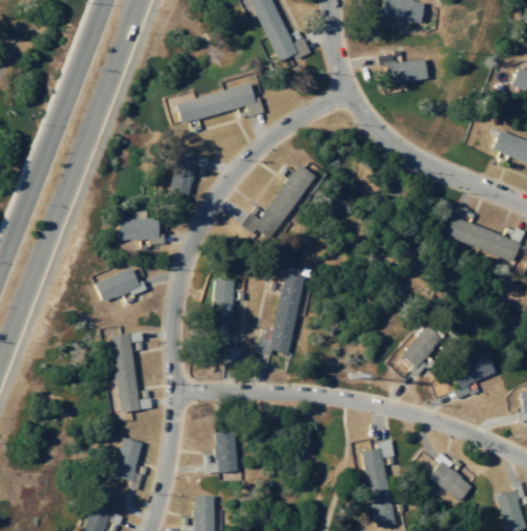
[(302,37),(311,52),(296,59),(293,53),(280,60),(249,0),(271,0),(292,43),(302,37)]
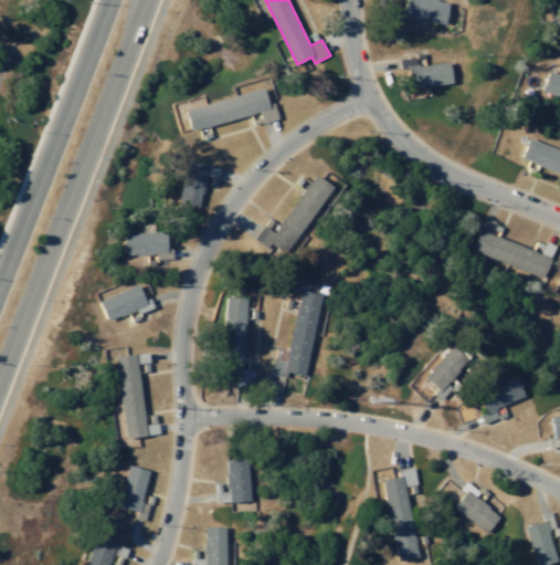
[(435,0),(451,3),(447,23),(404,16),(407,0),(435,0)]
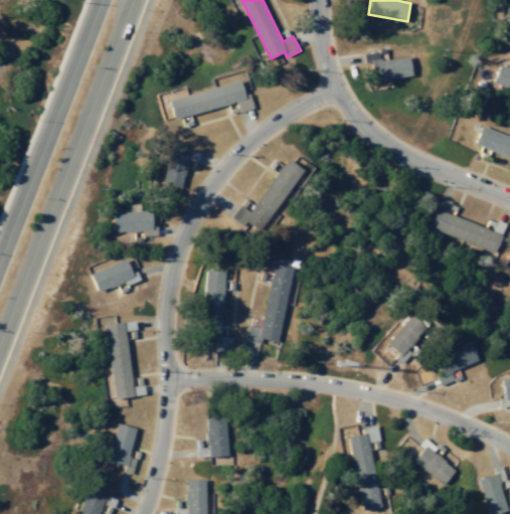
[(410,56),(412,75),(373,81),(371,62),(366,63),(364,54),(380,52),(381,60),(410,56)]
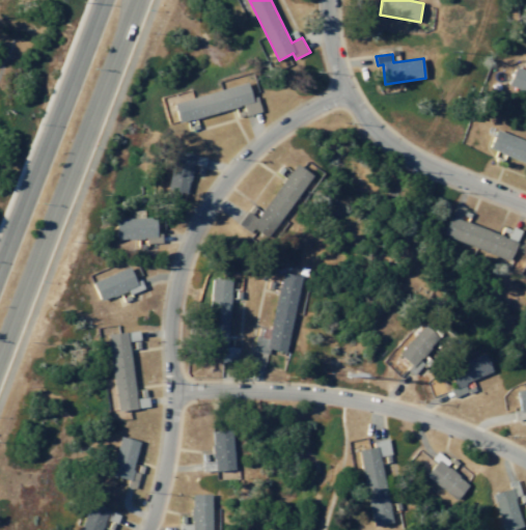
[(525,90),(509,84),(517,66),(525,70),(525,90)]
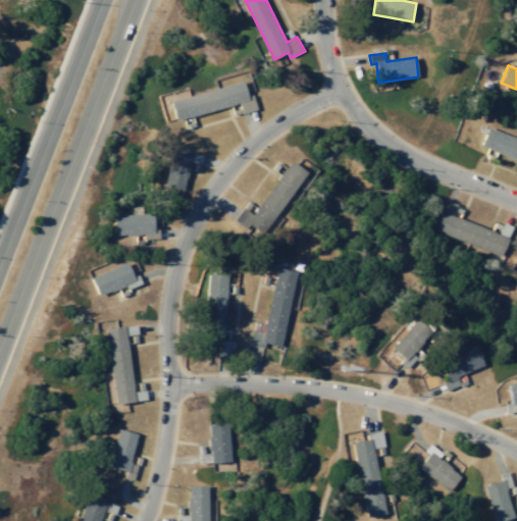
[(255,95),(259,111),(244,115),(241,103),(177,120),(172,102),(245,82),(249,97),(255,95)]
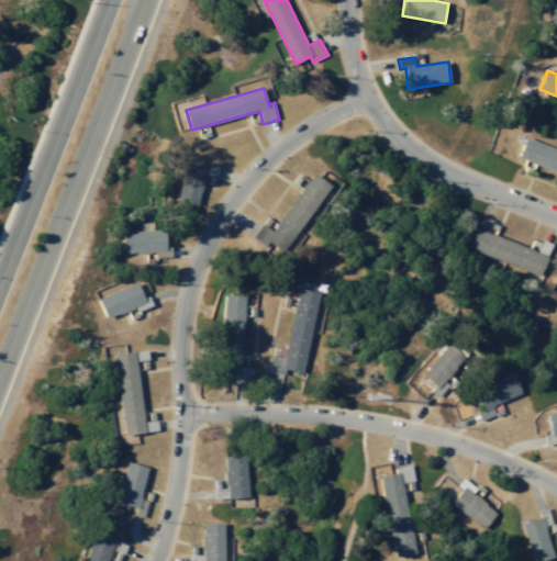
[(556,148),(527,137),(520,157),(556,171),(556,148)]
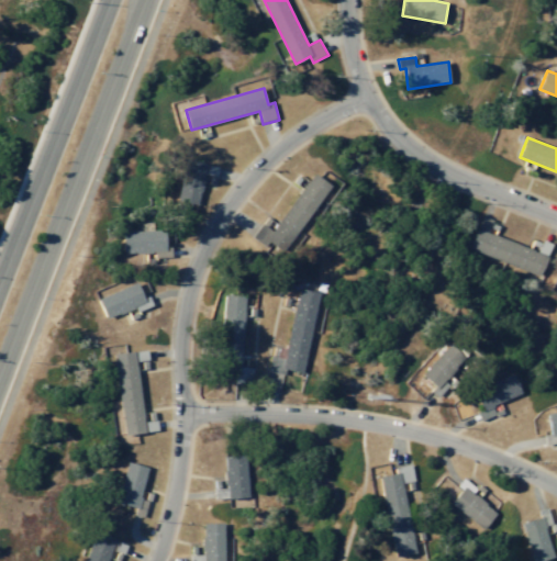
[(189,159),(221,167),(219,177),(205,174),(199,204),(179,200),(189,159)]
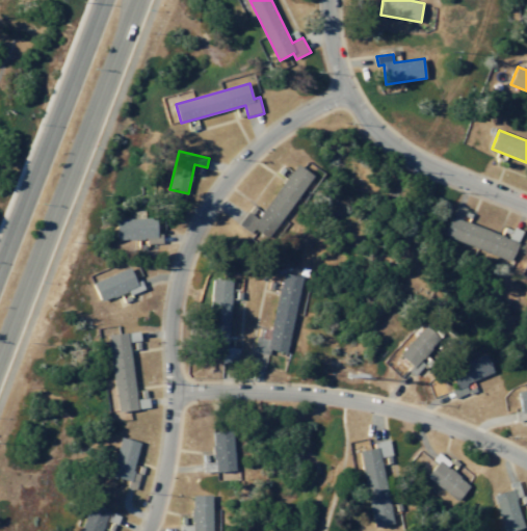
[(298,164),(315,176),(270,239),(256,230),(253,234),(240,224),(249,212),(259,218),(298,164)]
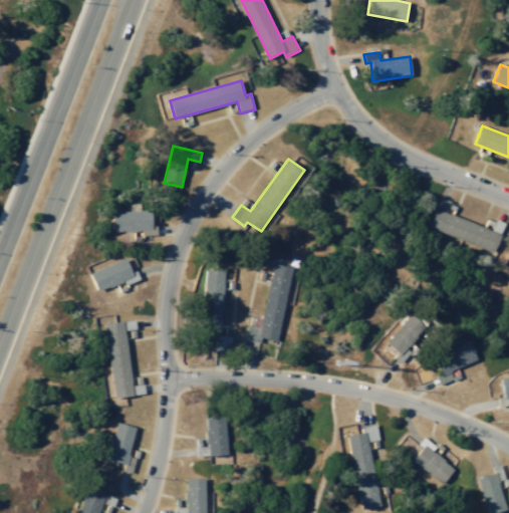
[(445,198),(453,201),(449,213),(494,231),(499,219),(508,223),(496,252),(433,227),(445,198)]
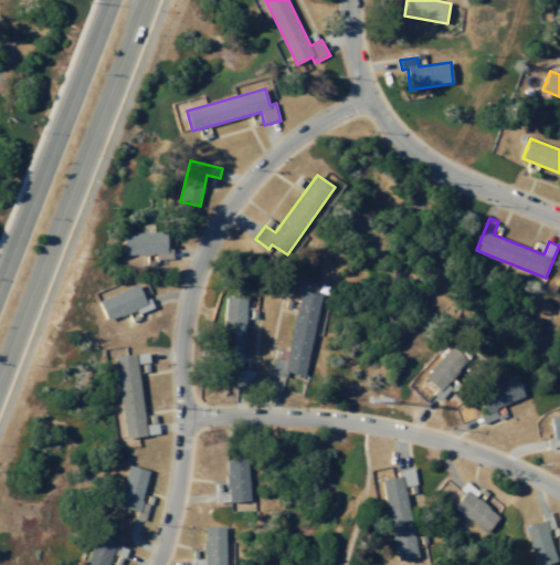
[(167,232),(168,249),(173,249),(175,259),(158,260),(157,254),(126,257),(125,236),(167,232)]
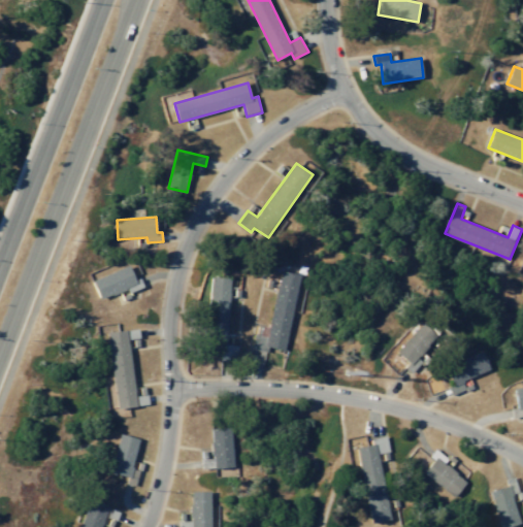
[(130,265),(136,281),(141,278),(145,287),(131,293),(128,288),(102,300),(94,282),(130,265)]
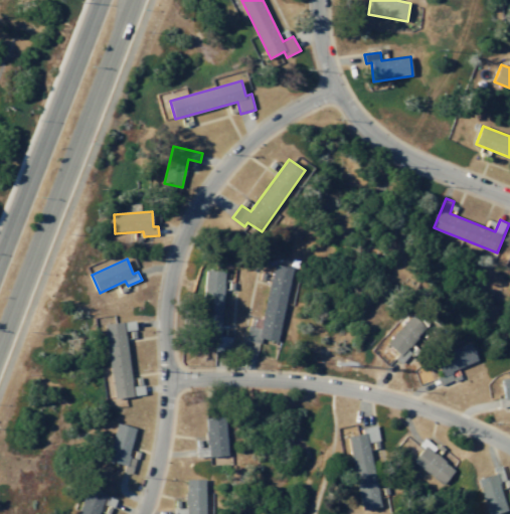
[(276,264),(295,269),(279,342),(263,338),(262,344),(246,340),(250,325),(262,327),(276,264)]
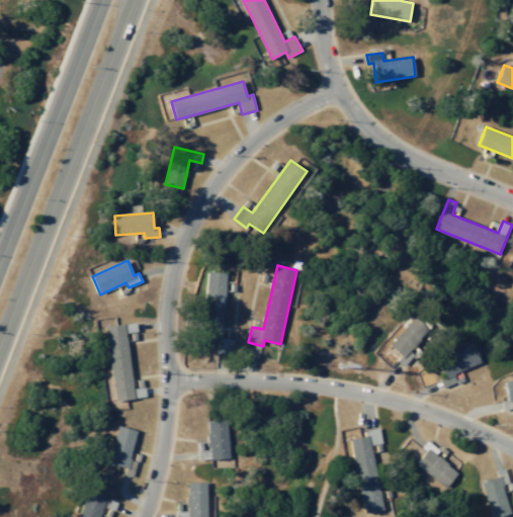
[(229,272),(208,271),(203,347),(220,348),(220,353),(235,354),(236,339),(225,338),(229,272)]
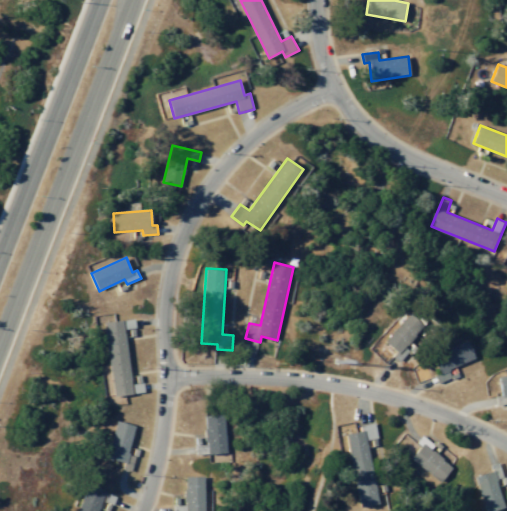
[(385,342),(410,312),(425,324),(406,347),(413,353),(403,364),(397,358),(400,354),(385,342)]
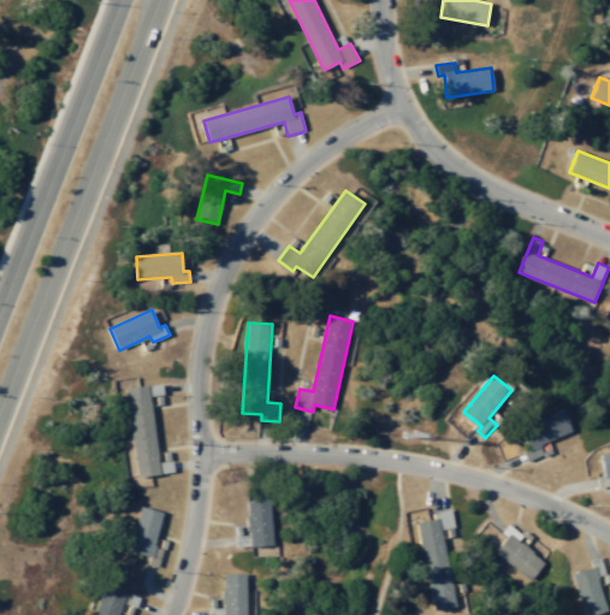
[(173,461),(176,473),(137,479),(125,389),(163,383),(165,395),(150,396),(159,462),(173,461)]
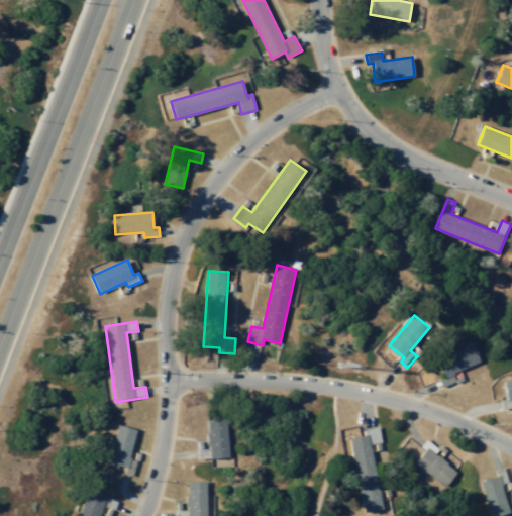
[(438,358),(475,344),(482,363),(453,374),(457,382),(443,387),(440,379),(444,377),(438,358)]
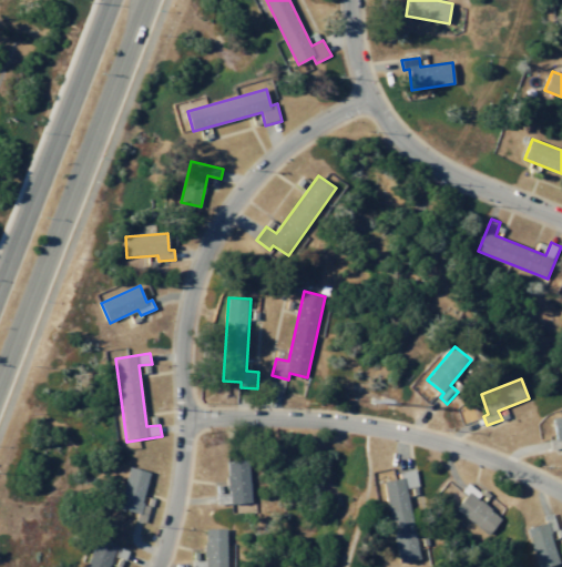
[(554,418),(561,416),(561,448),(553,449),(552,439),(558,439),(554,418)]
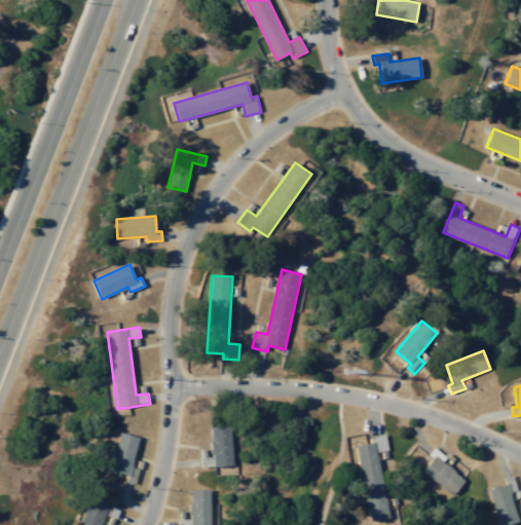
[(232,425),(234,465),(203,466),(202,457),(215,456),(213,427),(232,425)]
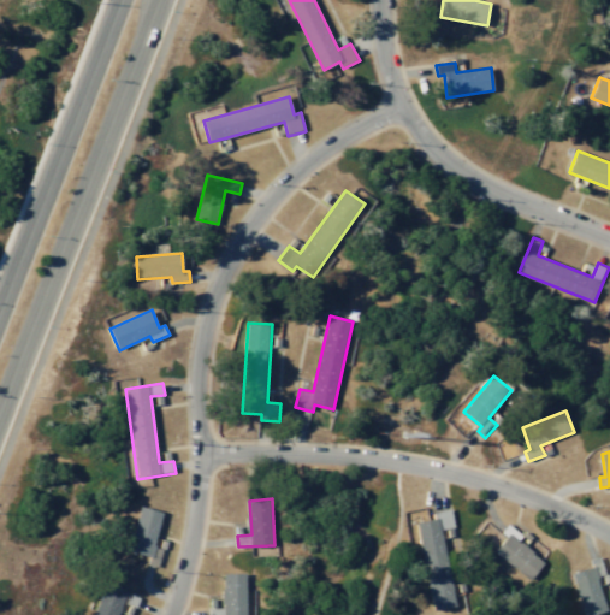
[(143,507),(165,513),(155,547),(165,549),(160,568),(148,565),(150,556),(130,550),(143,507)]
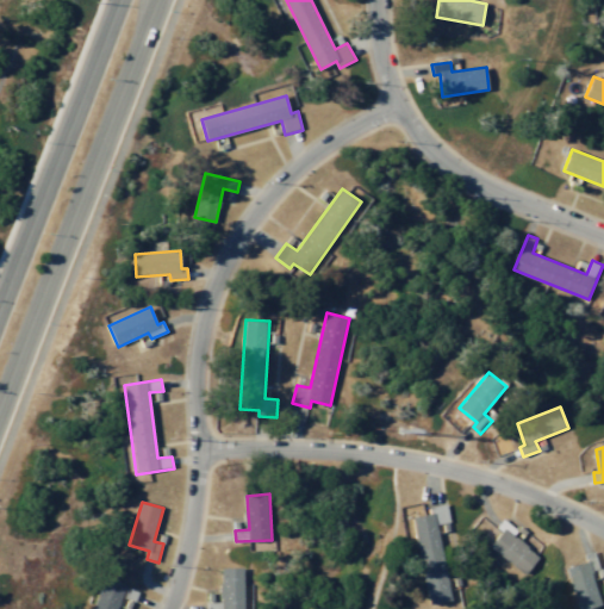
[(453,522),(449,504),(430,508),(431,514),(413,517),(431,604),(454,600),(437,526),(453,522)]
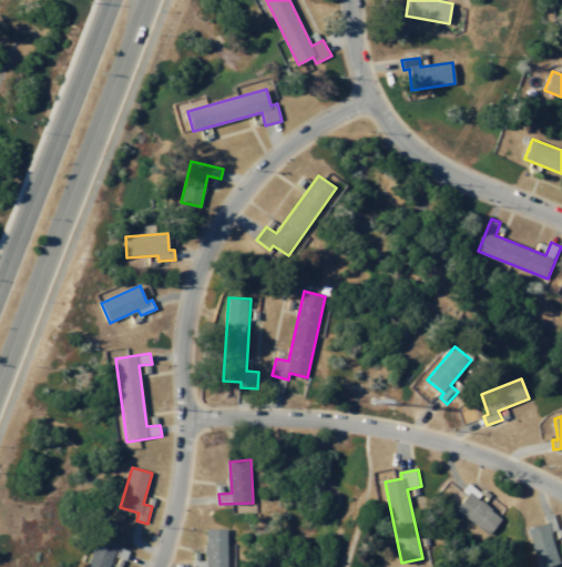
[(504,519),(481,498),(486,493),(472,481),(466,488),(470,493),(459,506),(491,535),(504,519)]
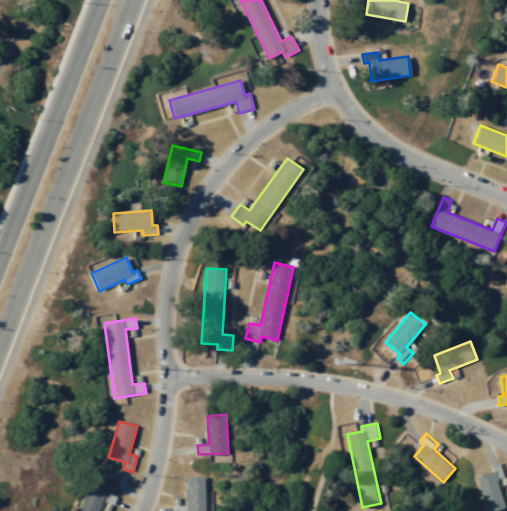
[(495,510),(506,508),(498,481),(505,479),(500,463),(491,466),(492,472),(477,476),(486,510),(495,510)]
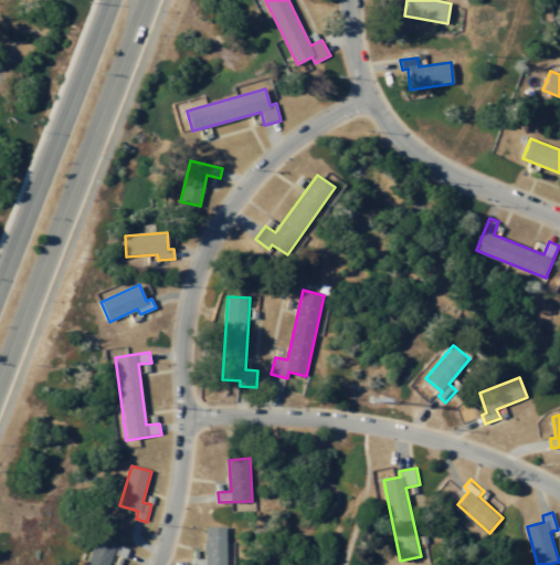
[(228,526),(228,564),(194,564),(194,558),(208,558),(207,526),(228,526)]
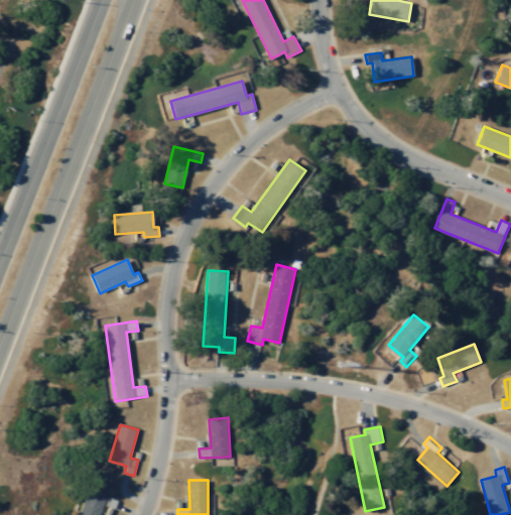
[(79,514),(91,488),(119,500),(115,509),(105,504),(100,514),(79,514)]
